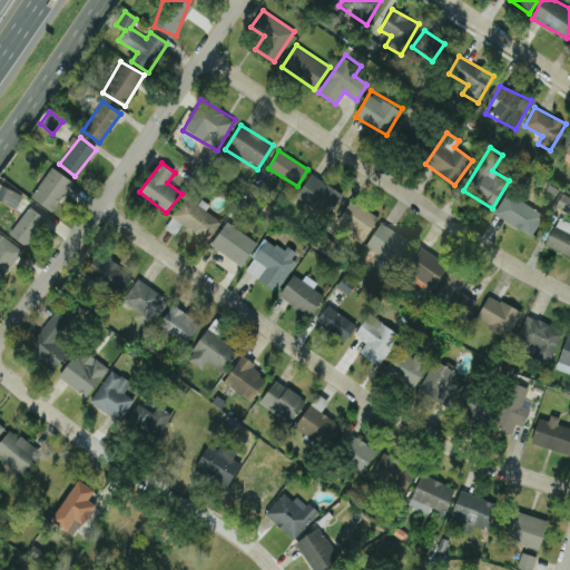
[(52,209),(31,194),(51,166),(72,182),(52,209)]
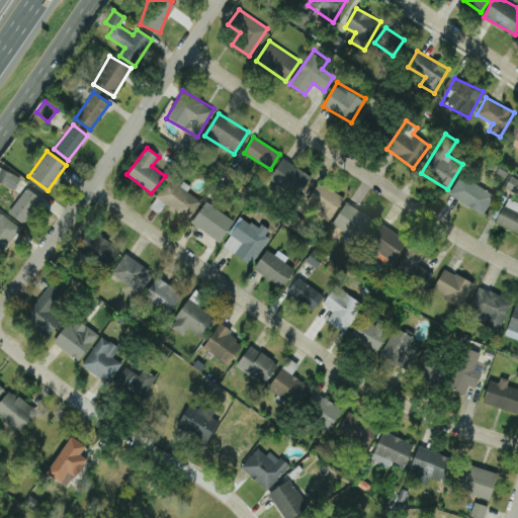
[(269,178),(295,196),(310,176),(283,157),(269,178)]
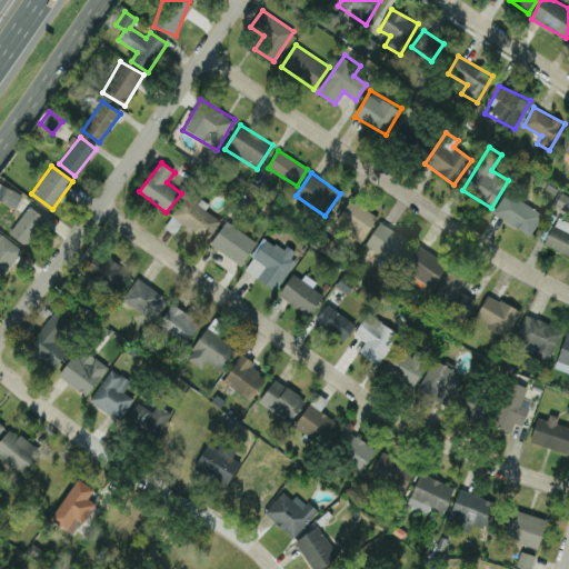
[(0,200),(18,207),(22,193),(0,183),(0,200)]
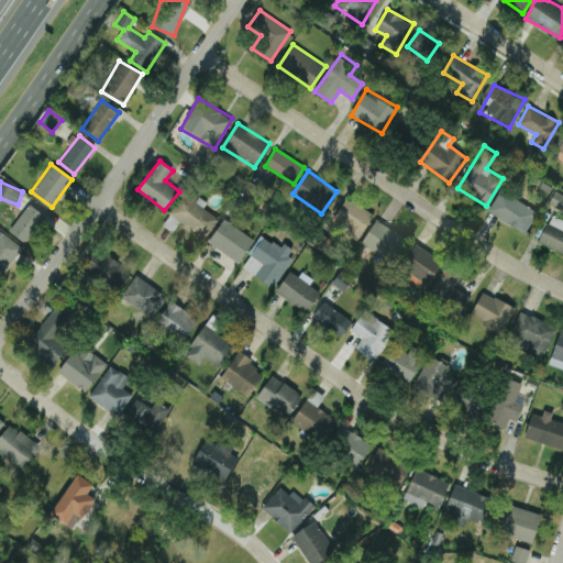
[(487,210),(525,234),(538,213),(501,189),(487,210)]
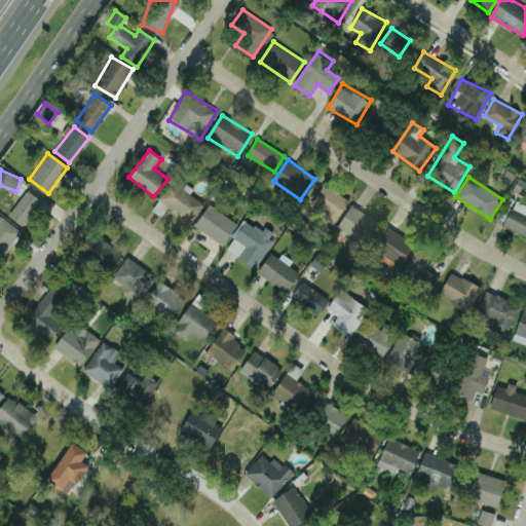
[(191,223),(205,201),(183,186),(182,187),(172,180),(158,200),(191,223)]
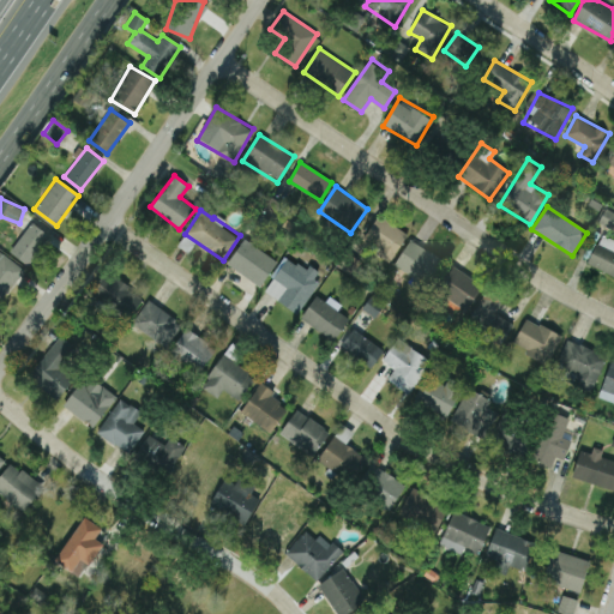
[(391,259),(408,234),(379,215),(362,240),(391,259)]
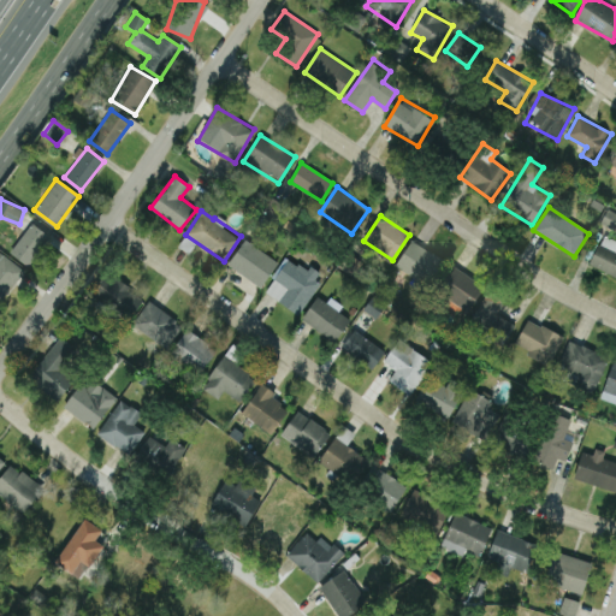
[(51,236),(33,223),(10,252),(28,265),(51,236)]
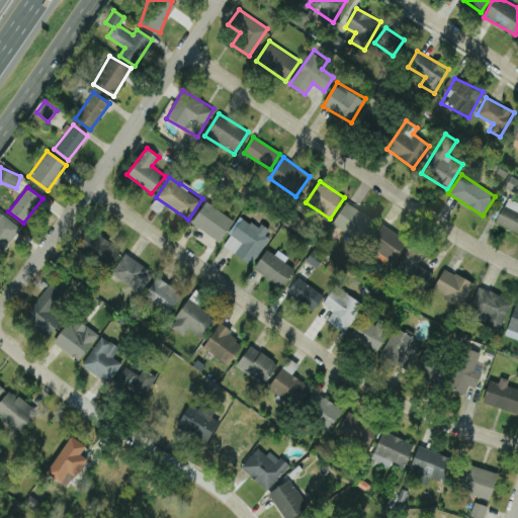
[(517,232),(517,203),(506,198),(496,223),(517,232)]
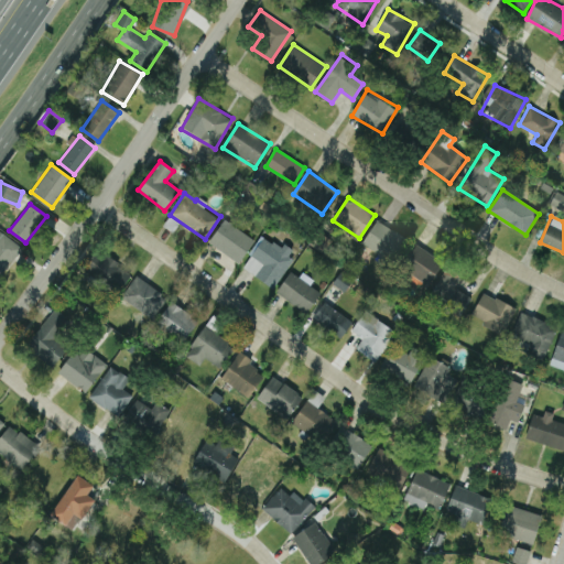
[(255,240),(225,218),(208,241),(238,263),(255,240)]
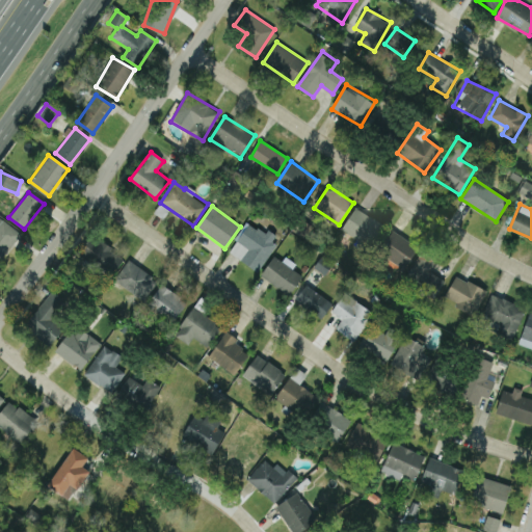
[(341,229),(370,248),(384,225),(355,207),(341,229)]
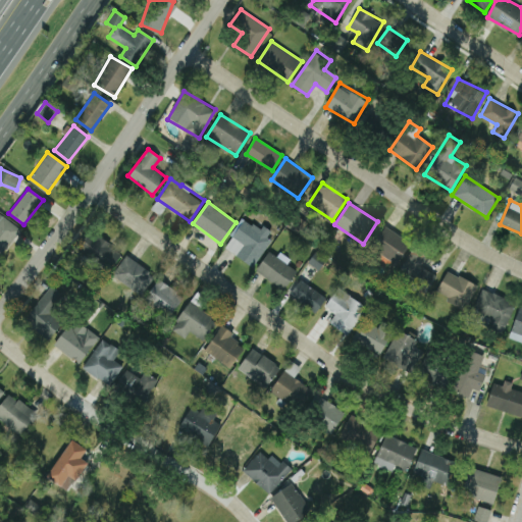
[(20,229),(0,213),(0,255),(1,256),(20,229)]
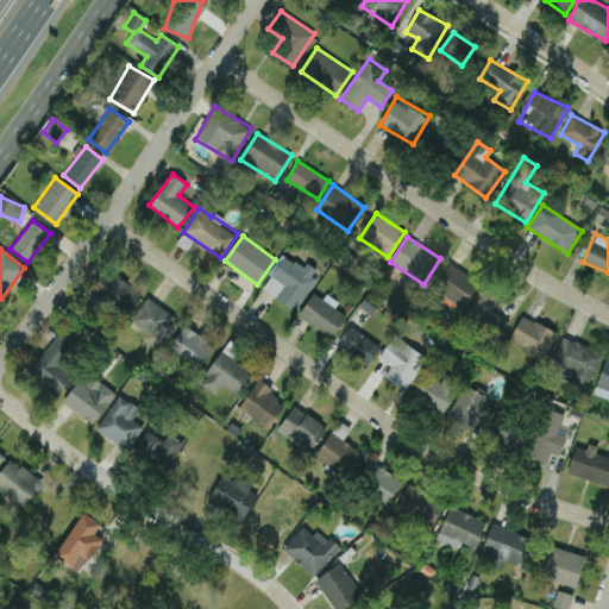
[(261,288),(295,311),(318,275),(284,252),(261,288)]
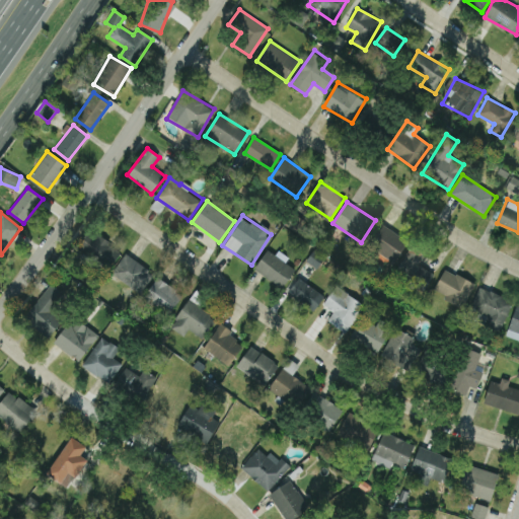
[(408,241),(380,222),(366,243),(393,263),(408,241)]
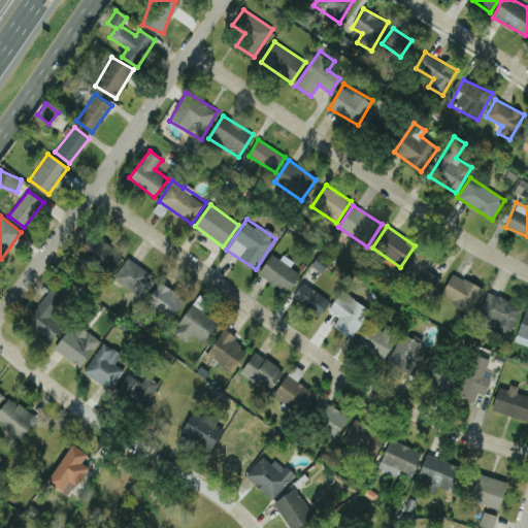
[(89,233),(76,254),(110,274),(123,254),(89,233)]
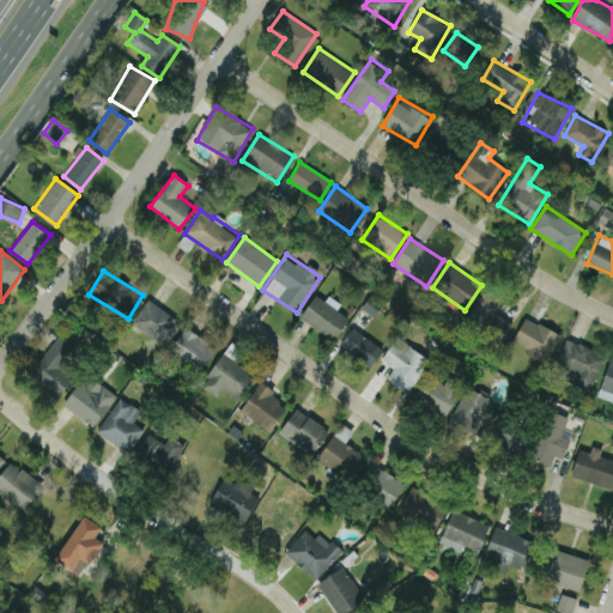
[(502,298),(486,290),(466,323),(499,344),(513,323),(493,311),(502,298)]
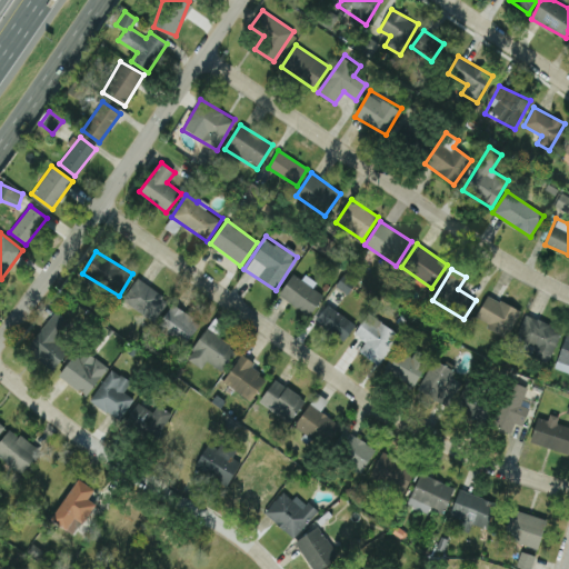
[(279,297),(311,313),(323,292),(290,275),(279,297)]
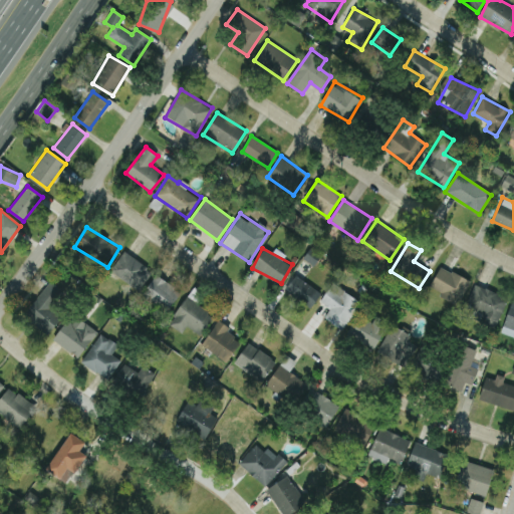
[(152,269),(122,252),(109,272),(139,289),(152,269)]
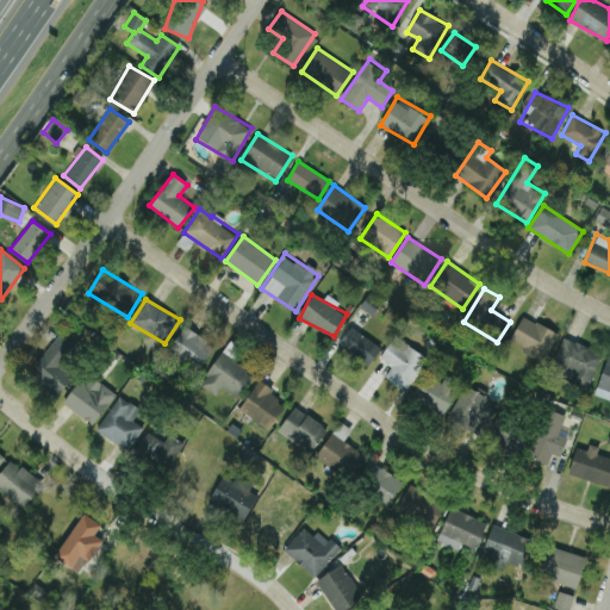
[(543,361),(558,334),(522,315),(508,343),(543,361)]
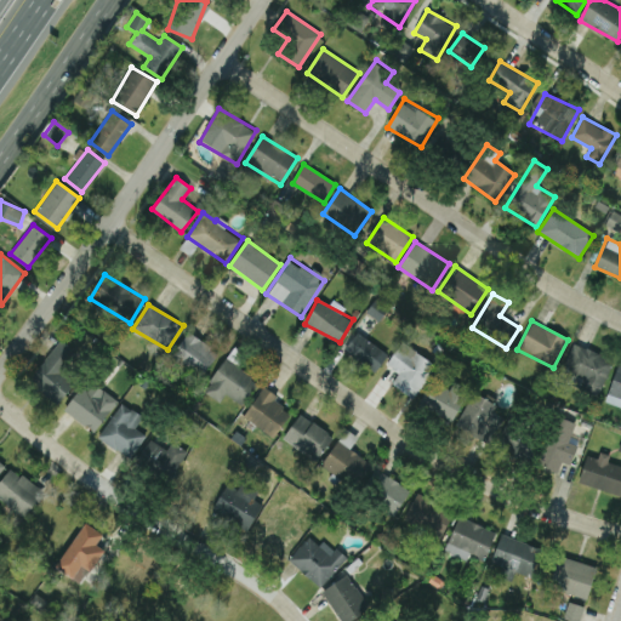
[(217,352),(188,331),(171,357),(200,377),(217,352)]
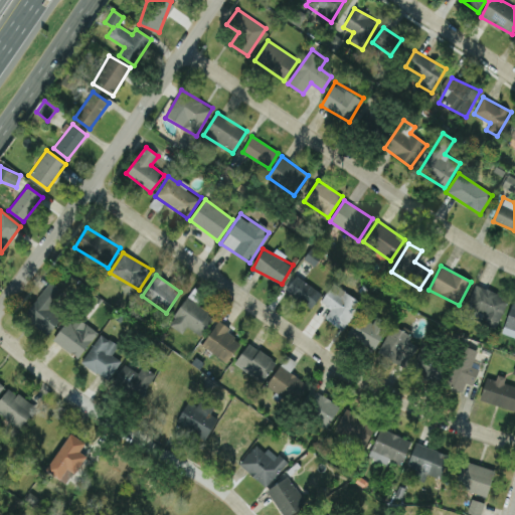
[(311,309),(322,293),(296,276),(286,290),(311,309)]
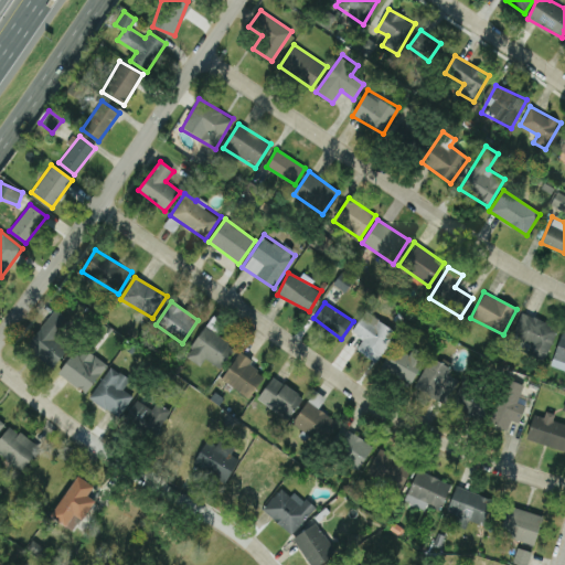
[(71,321),(55,308),(25,344),(52,366),(67,349),(56,340),(71,321)]
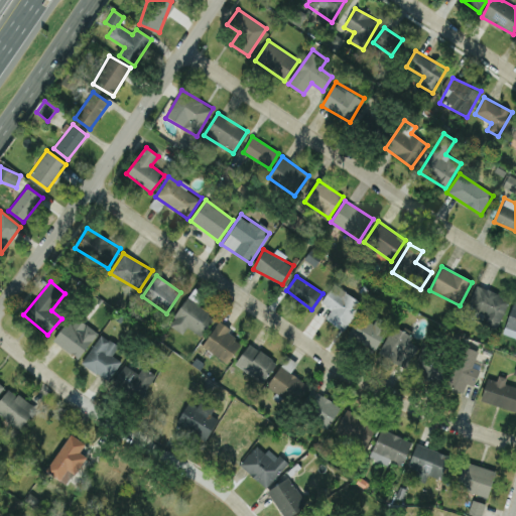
[(363,303),(335,284),(321,302),(332,309),(326,318),(344,331),(363,303)]
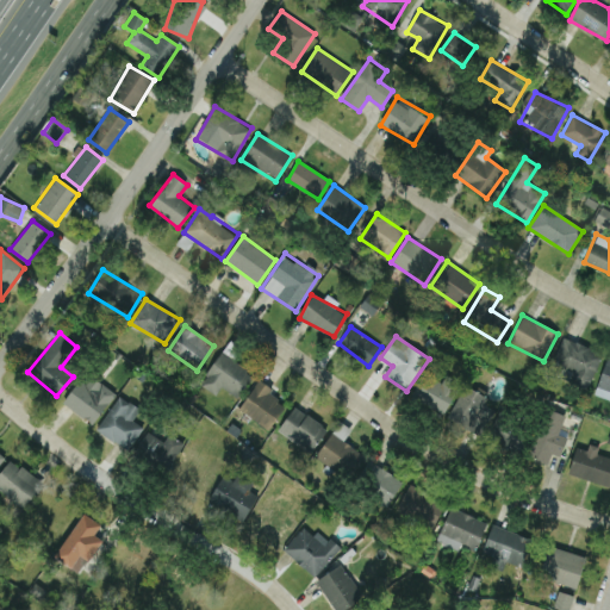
[(576,372),(571,383),(589,388),(602,352),(562,337),(553,363),(576,372)]
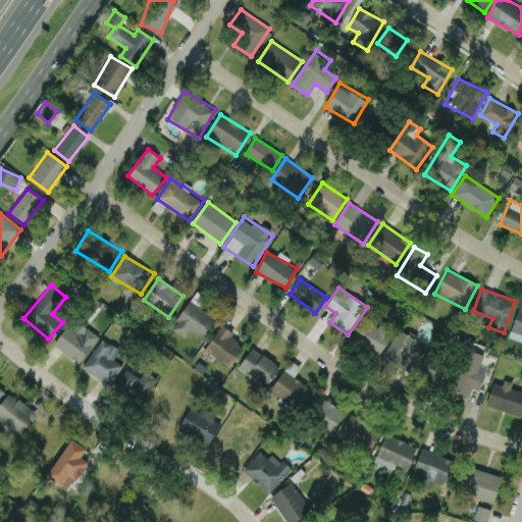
[(170,328),(185,338),(190,330),(202,340),(217,319),(191,300),(170,328)]
